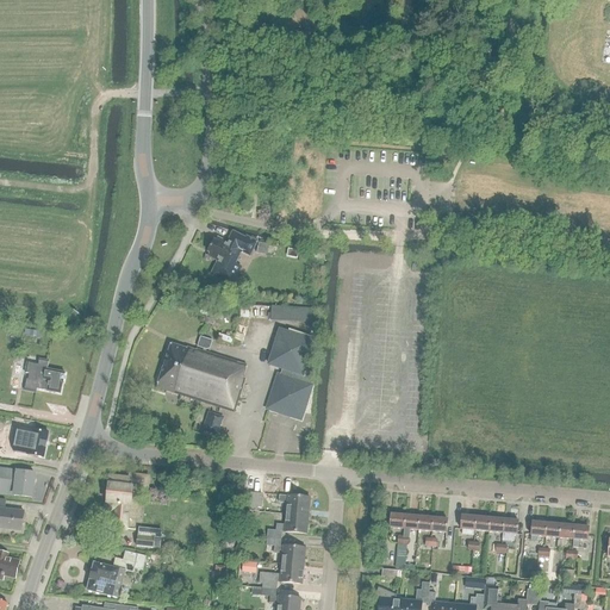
[(240,268),(228,262),(235,249),(248,256),(255,242),(244,237),(244,238),(231,232),(225,244),(216,240),(215,242),(212,241),(207,253),(209,253),(207,256),(217,261),(212,271),(221,275),(218,280),(234,287),(237,279),(235,278),(240,268)]
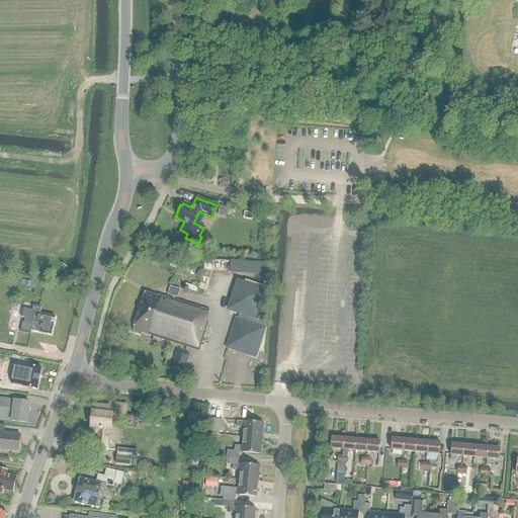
[(229,207),(220,206),(218,216),(227,217),(229,207)]
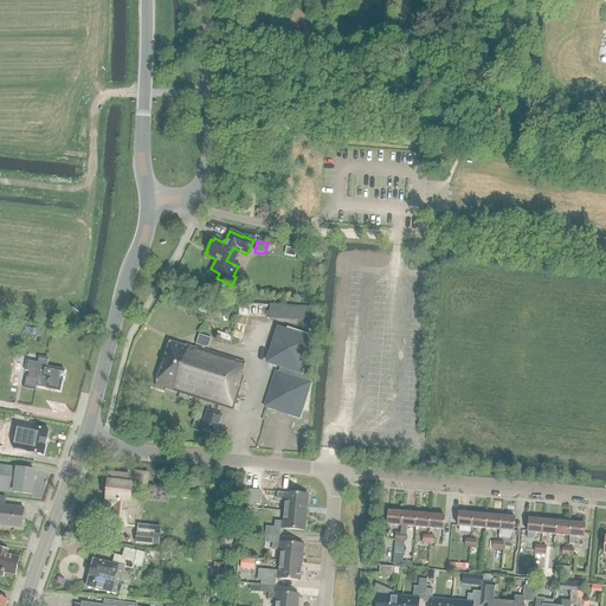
[(271,308),(270,320),(314,321),(314,315),(317,315),(317,309),(271,308)]
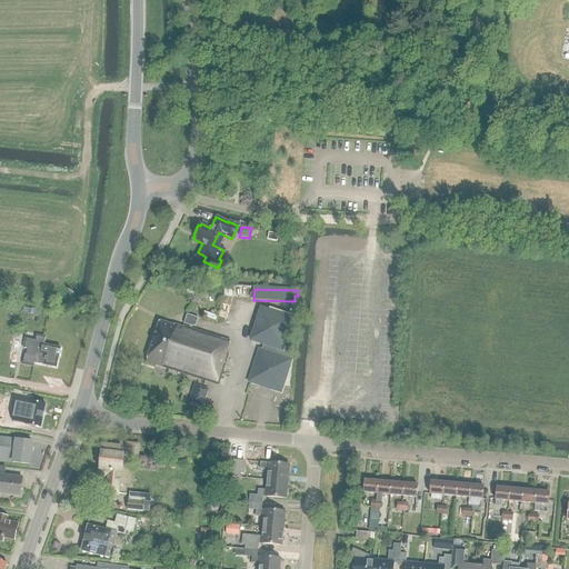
[(295,318),(260,307),(249,341),(262,346),(261,349),(258,348),(247,383),(282,395),(293,359),(289,358),(292,348),(286,346),(295,318)]
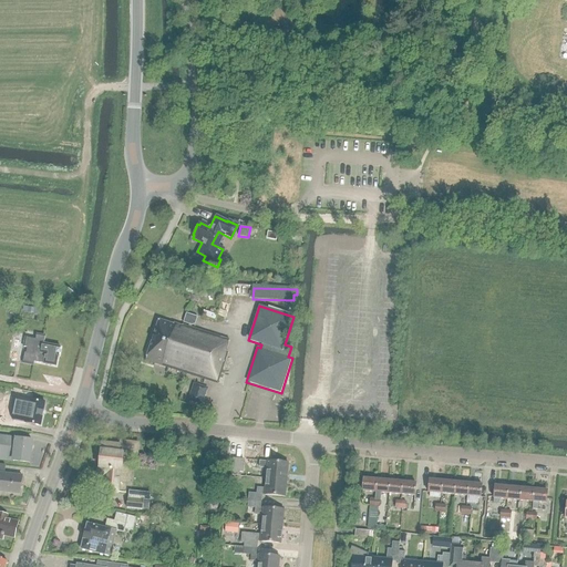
[(197,317),(186,313),(183,322),(192,326),(195,325),(197,317)]
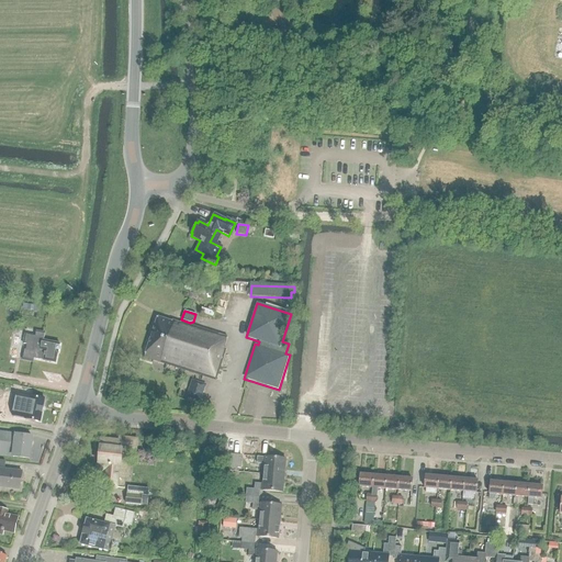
[(171,322),(158,317),(145,358),(215,381),(226,348),(223,347),(226,337),(181,322),(181,324),(171,321),(171,322)]
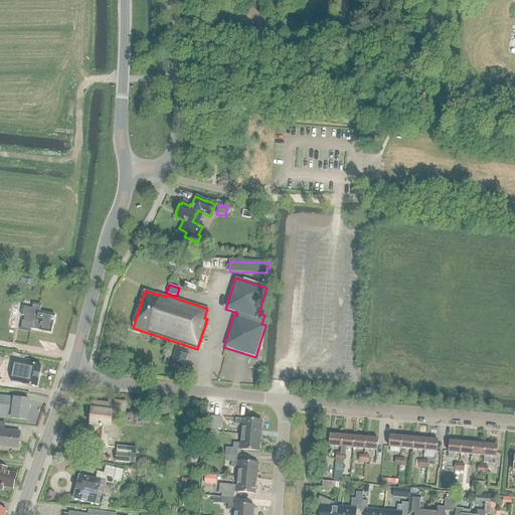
[(23,320),(21,330),(31,331),(31,328),(50,332),(52,324),(53,324),(55,315),(41,312),(42,304),(34,303),(33,308),(23,306),(22,315),(26,315),(25,320),(23,320)]
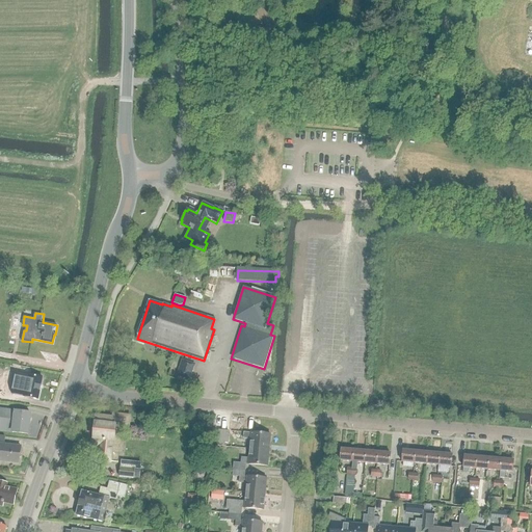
[(32,357),(23,355),(21,365),(31,367),(32,357)]
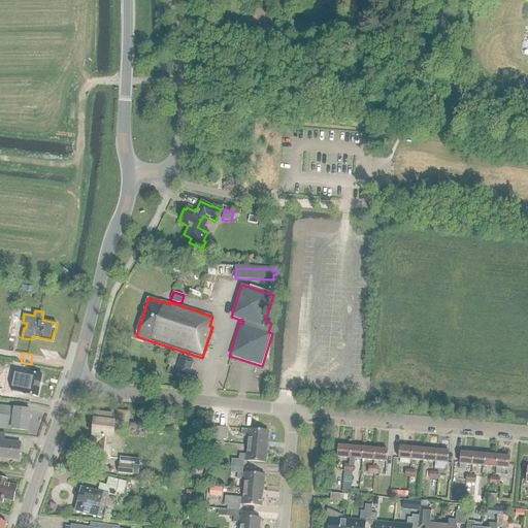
[(187,376),(192,362),(180,358),(175,372),(176,372),(175,375),(183,378),(184,375),(187,376)]
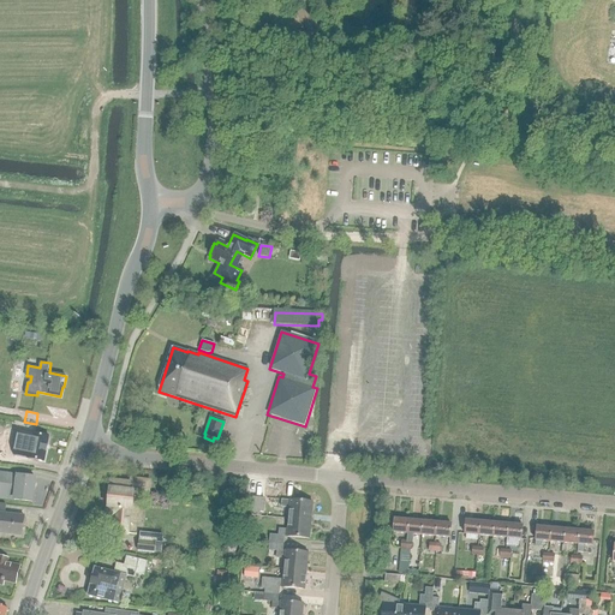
[(25,433),(21,455),(45,460),(49,437),(25,433)]
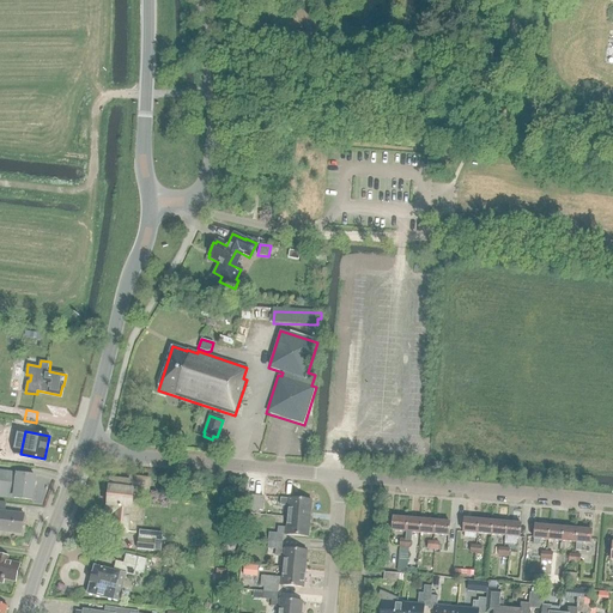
[(31,499),(35,475),(0,471),(0,497),(14,499),(14,498),(31,499)]
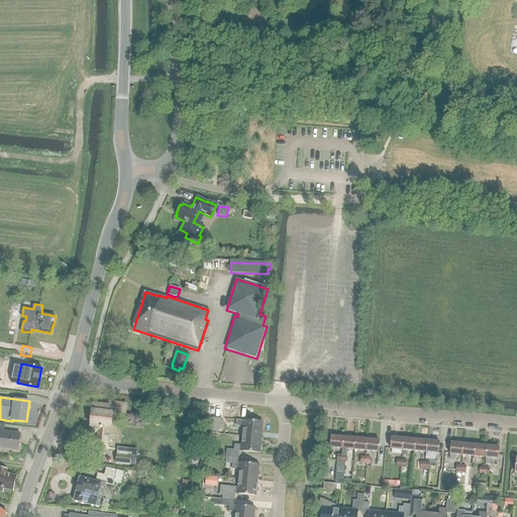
[(95,448),(107,449),(111,415),(123,416),(124,406),(109,405),(108,408),(93,406),(90,434),(96,434),(95,448)]
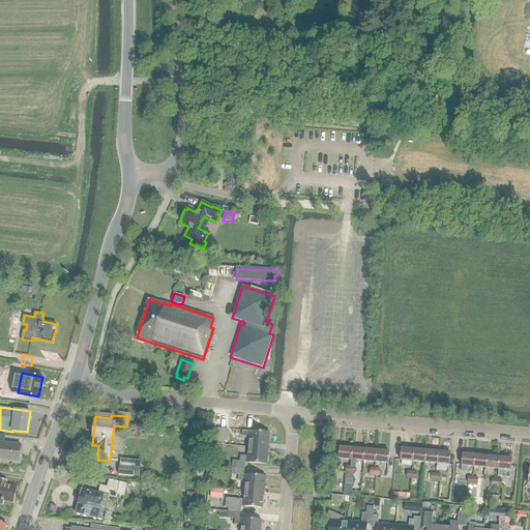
[(249,438),(248,447),(268,449),(269,434),(242,431),(242,437),(249,438)]
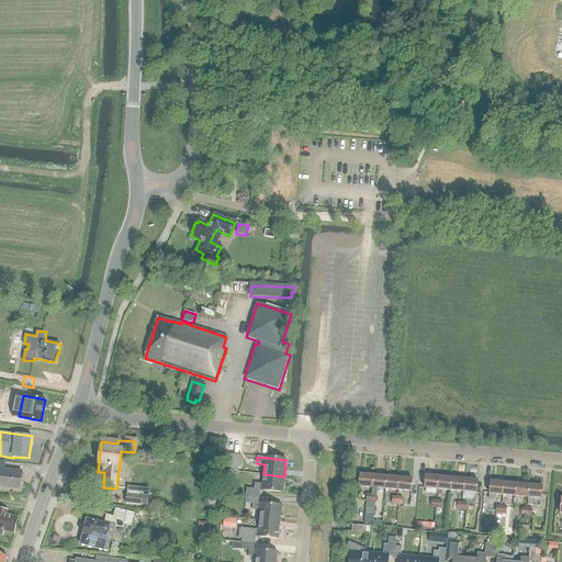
[(0,460),(0,489),(20,491),(22,471),(4,470),(6,461),(0,460)]
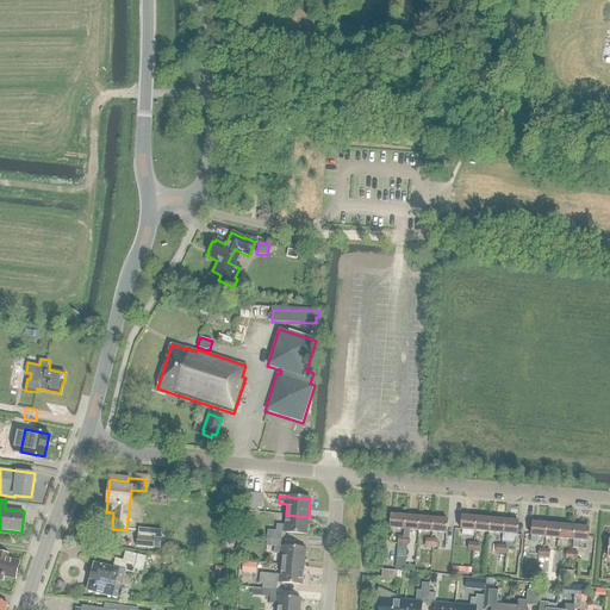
[(307,534),(309,517),(286,515),(285,526),(277,524),(277,531),(268,530),(267,537),(281,540),(281,531),(307,534)]
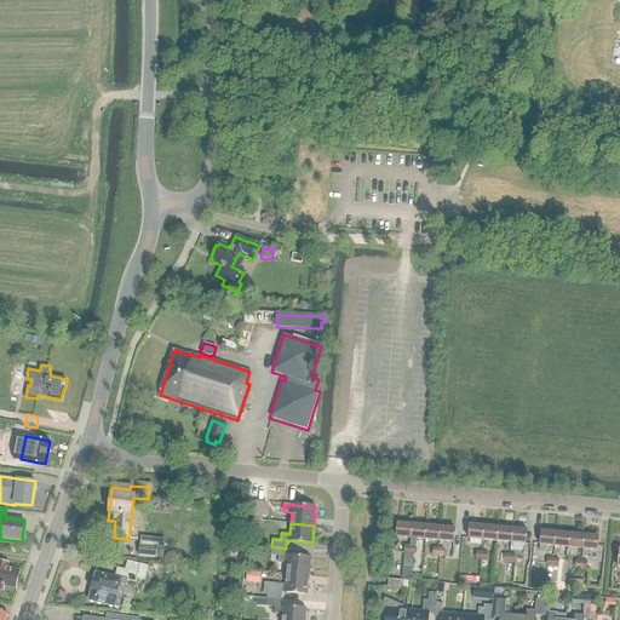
[(397,537),(411,538),(413,524),(399,523),(397,537)]
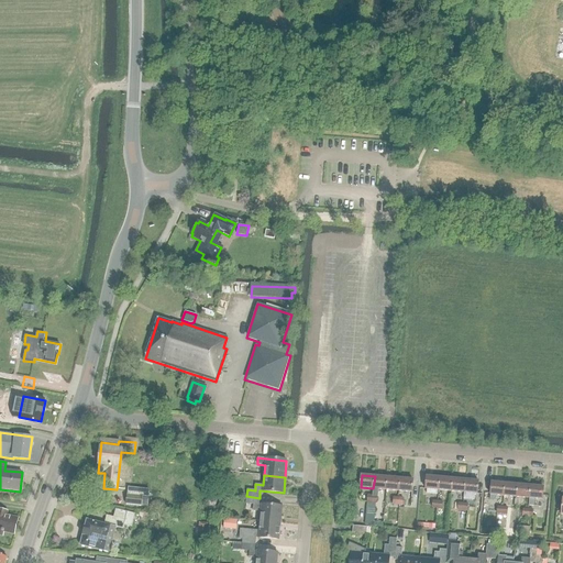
[(378,489),(386,490),(387,477),(375,476),(373,488),(373,495),(377,496),(378,489)]
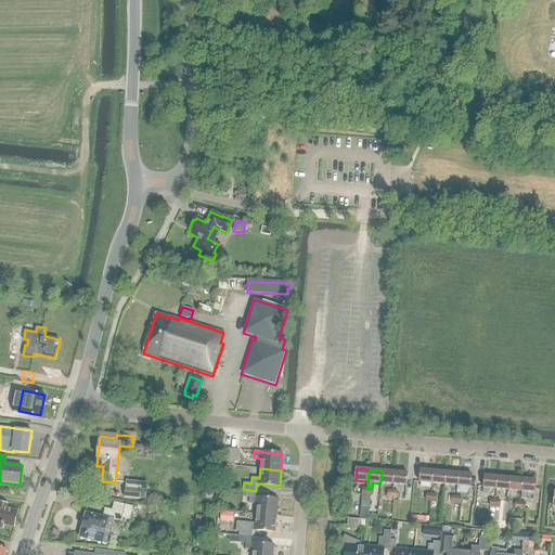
[(395,472),(382,470),(381,483),(394,485),(395,472)]
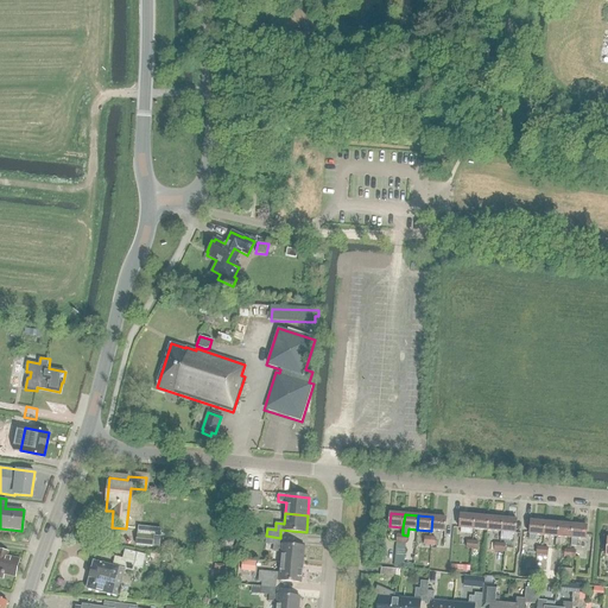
[(460,529),(474,530),(475,517),(461,515),(460,529)]
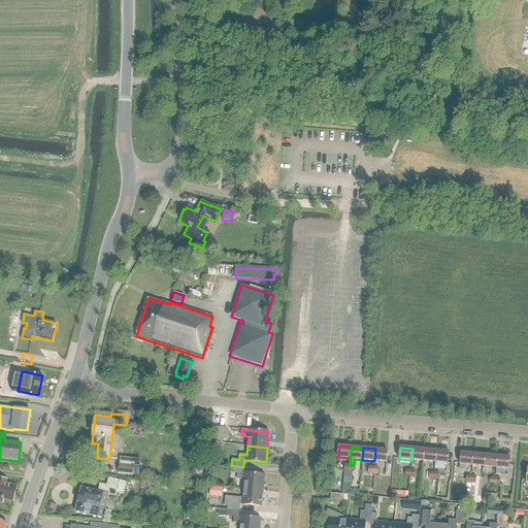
[(387,450),(375,449),(374,461),(386,462),(387,450)]
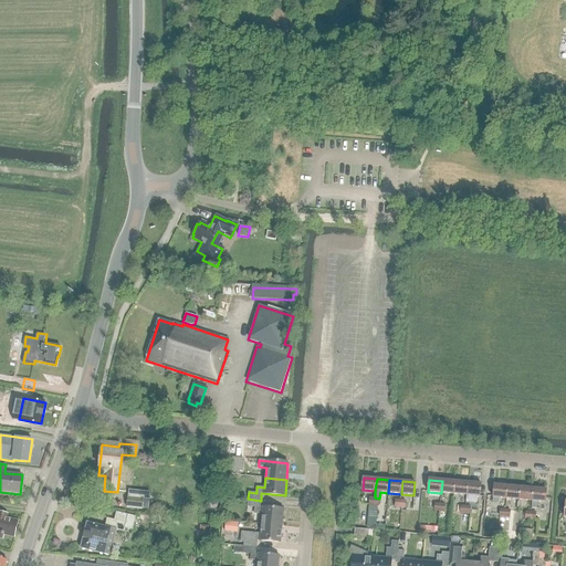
[(441,493),(453,494),(454,482),(442,481),(441,493)]
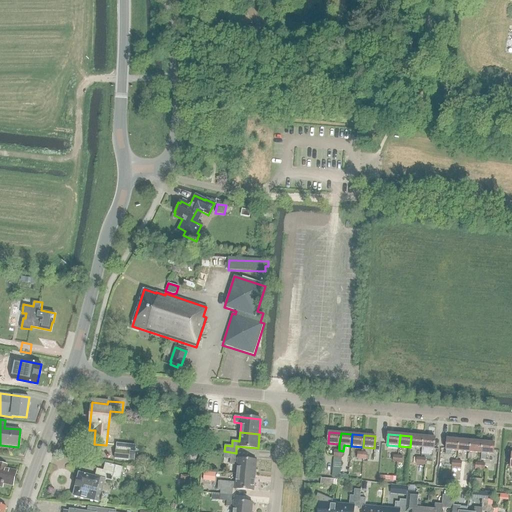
[(410,447),(422,448),(423,437),(411,436),(410,447)]
